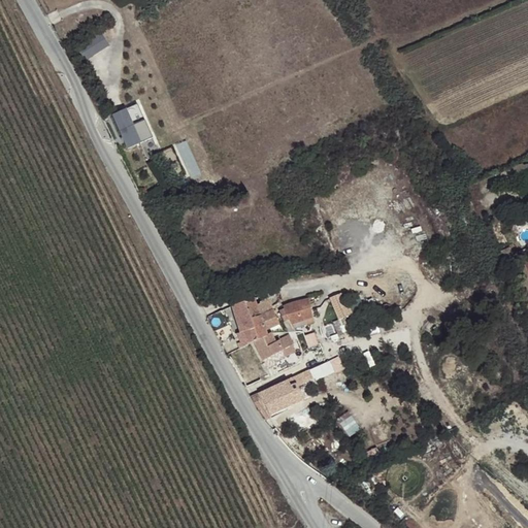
[(110,117),(128,151),(140,143),(124,110),(110,117)]
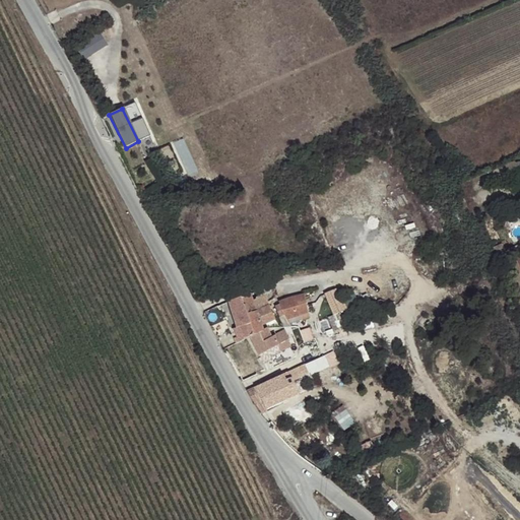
[(506,243),(497,247),(500,255),(509,251),(506,243)]
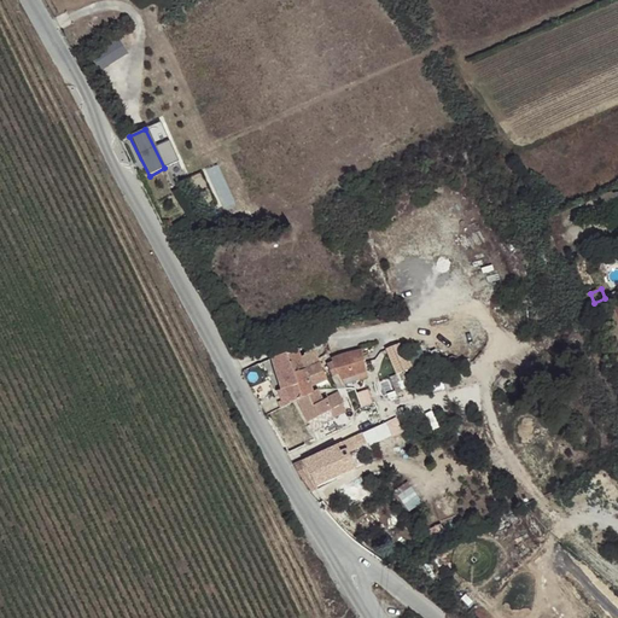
[(296,349),(285,354),(302,397),(308,394),(312,391),(310,388),(327,380),(316,359),(310,362),(307,354),(299,357),(296,349)]
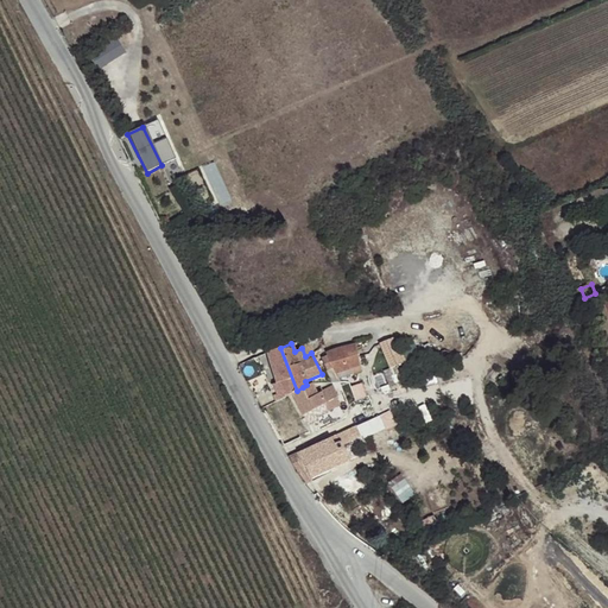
[(355,343),(336,348),(325,352),(327,355),(322,359),(328,372),(327,372),(331,384),(341,382),(340,379),(353,374),(352,369),(361,366),(355,343)]
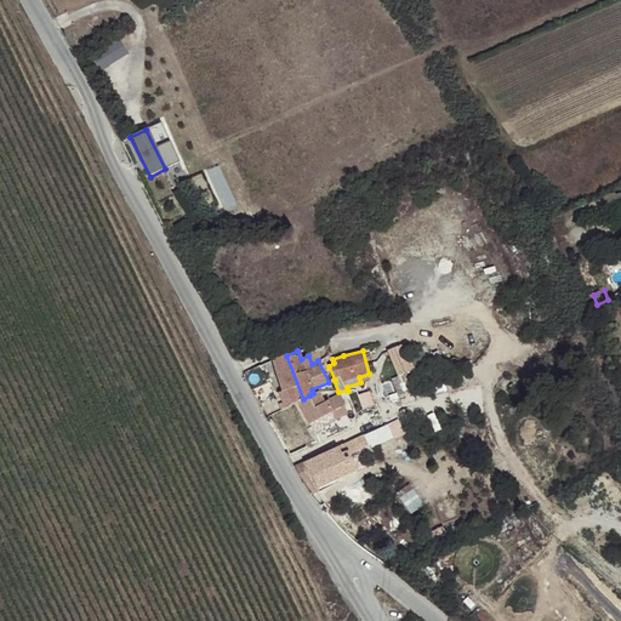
[(303,399),(286,355),(273,360),(280,381),(283,392),(285,392),(290,402),(280,405),(283,410),(291,405),(297,402),(303,399)]
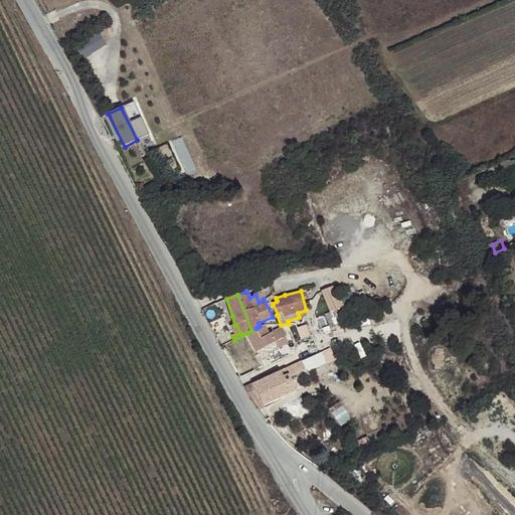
[(336,310),(324,315),(331,330),(342,326),(336,310)]
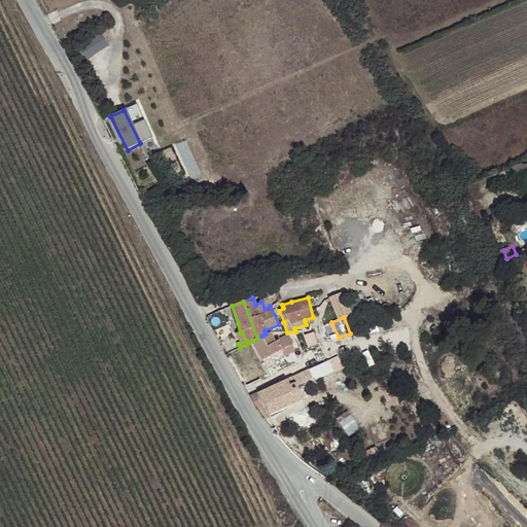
[(274,341),(269,332),(266,334),(262,336),(257,339),(252,341),(265,363),(269,371),(273,369),(271,363),(294,352),(287,335),(277,340),(274,341)]
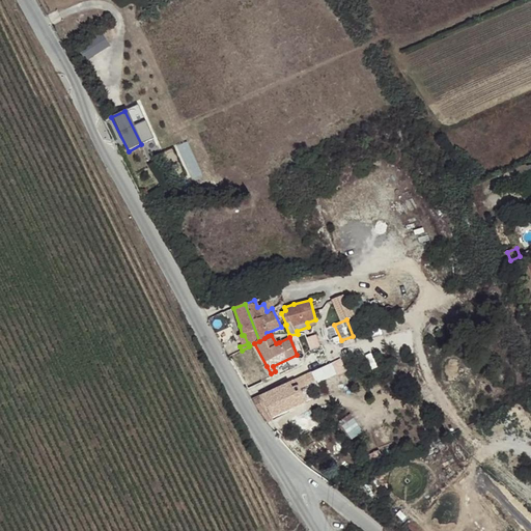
[(327,388),(351,376),(346,368),(323,380),(327,388)]
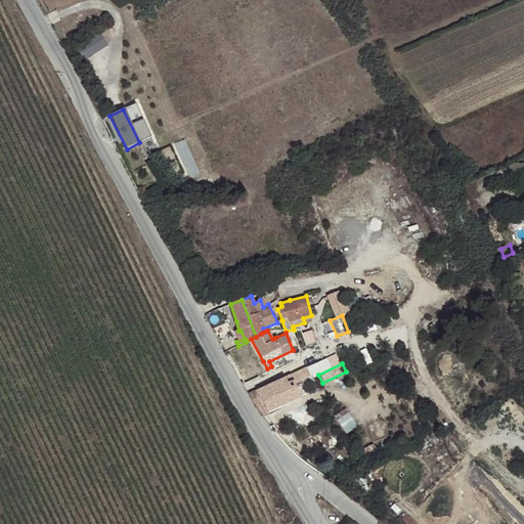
[(312,375),(308,366),(293,374),(297,381),(312,375)]
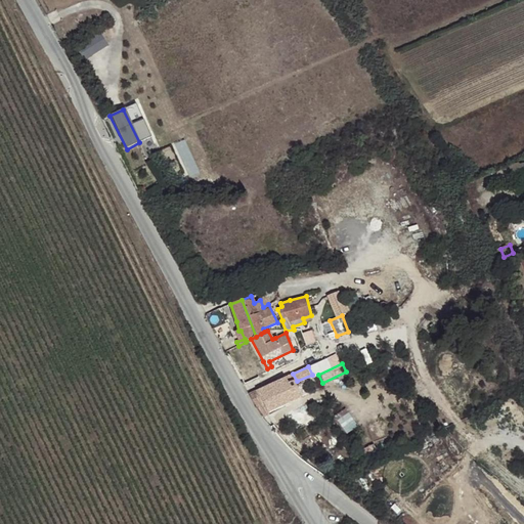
[(284,378),(249,393),(255,405),(262,416),(269,411),(264,401),(278,395),(282,401),(298,395),(293,382),(287,384),(284,378)]
